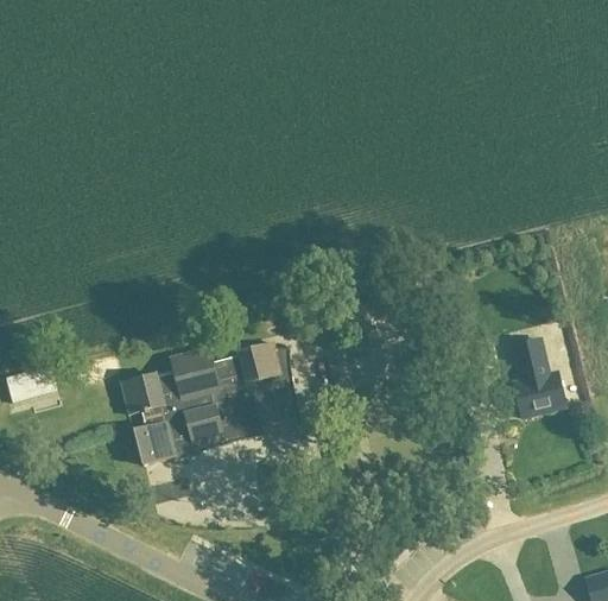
[(523,378),(513,380),(521,416),(567,405),(558,371),(550,372),(542,337),(514,343),(523,378)]
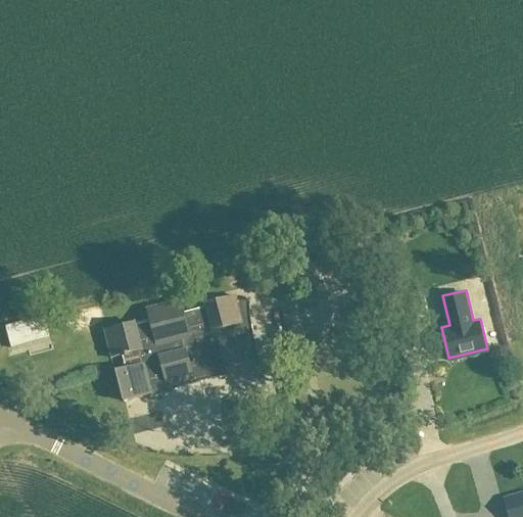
[(133,320),(103,327),(111,356),(122,353),(125,366),(114,368),(123,400),(124,398),(150,391),(151,393),(149,394),(149,396),(176,386),(202,378),(230,373),(230,371),(227,371),(227,368),(255,361),(253,351),(254,351),(254,354),(256,353),(251,325),(248,296),(246,296),(246,298),(235,298),(234,293),(204,300),(205,304),(183,311),(180,297),(145,307),(148,320),(134,323),(133,320)]
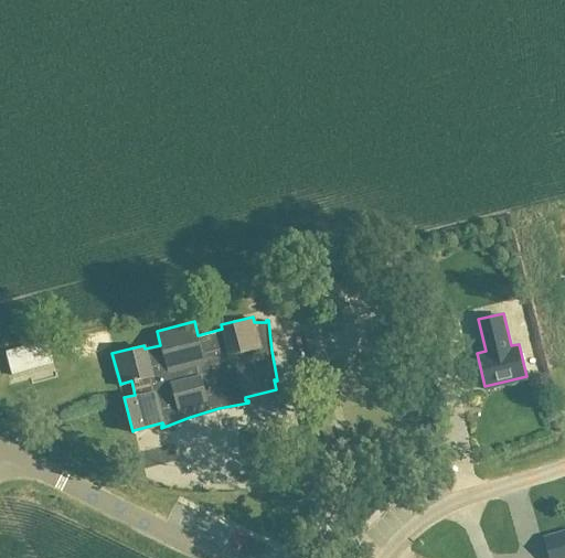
[(221,417),(203,420),(205,432),(223,429),(221,417)]
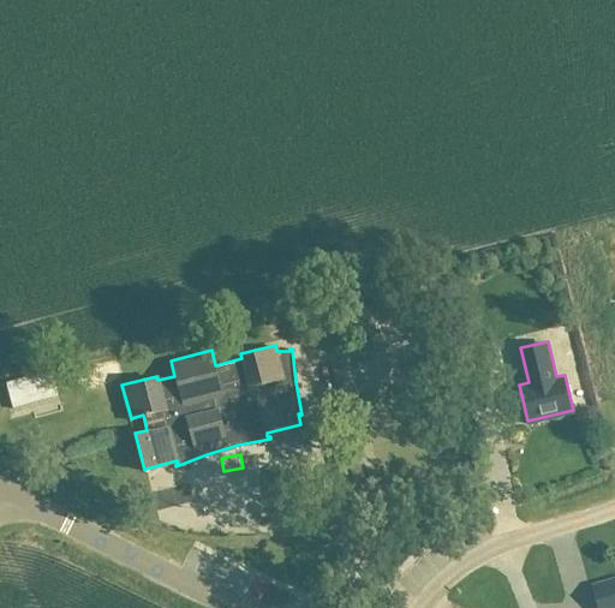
[(614,607),(614,602),(609,579),(592,584),(598,607),(614,607)]
